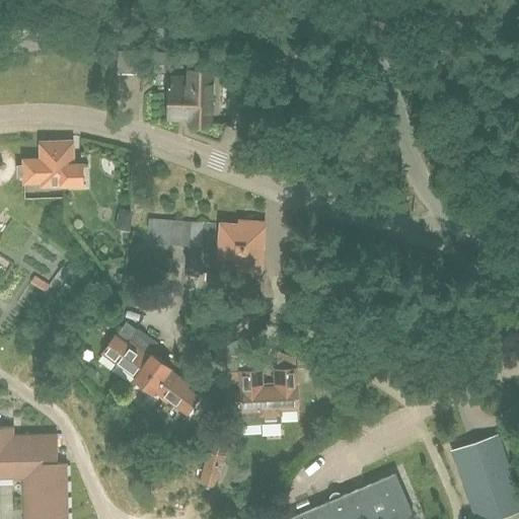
[(142,51),(117,50),(116,74),(141,75),(142,51)]
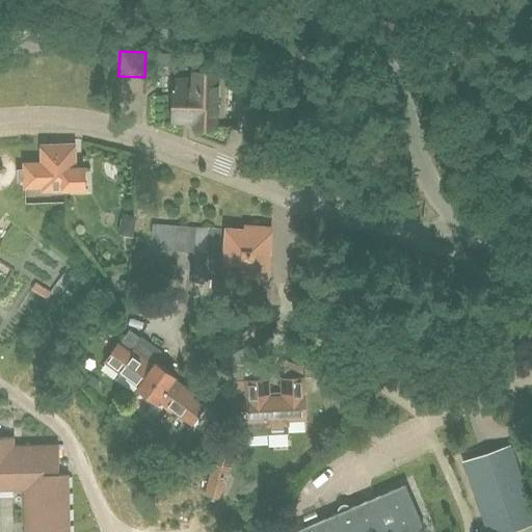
[(152,64),(167,64),(167,54),(152,54),(152,64)]
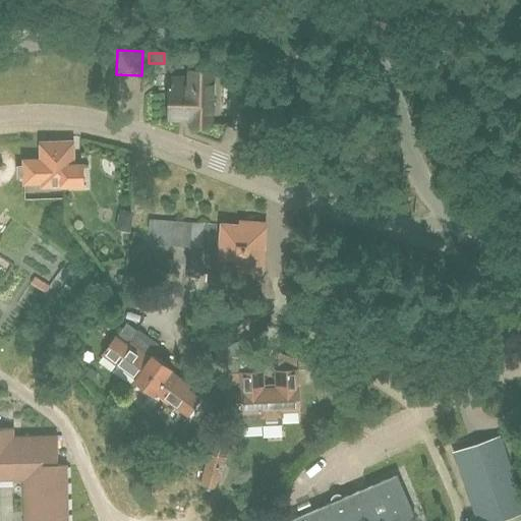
[(212,124),(214,70),(188,69),(188,77),(171,77),(170,118),(188,119),(188,123),(212,124)]
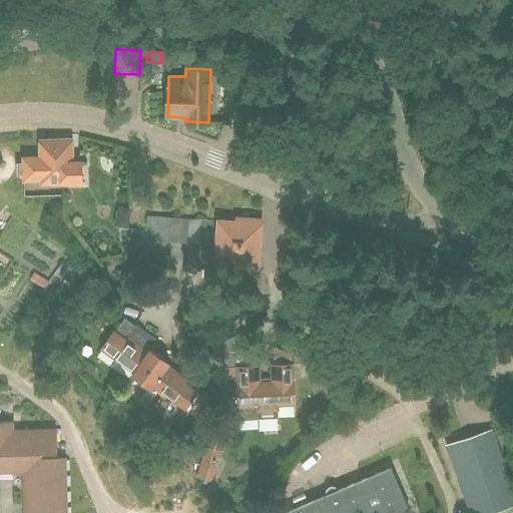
[(72,162),(71,139),(40,141),(41,156),(23,157),(24,163),(18,163),(18,173),(24,173),(24,179),(41,178),(41,182),(82,180),(81,161),(72,162)]
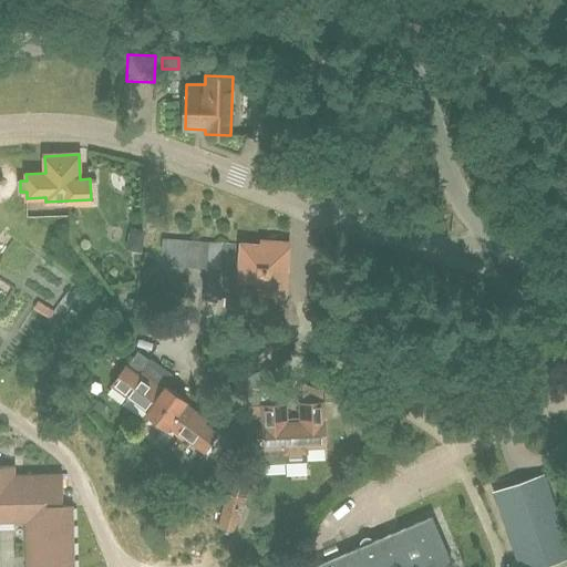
[(233,295),(236,245),(169,240),(167,266),(204,268),(203,292),(233,295)]
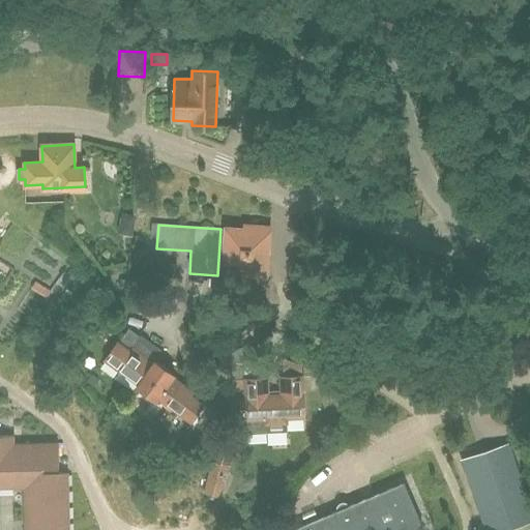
[(265,273),(268,227),(243,225),(243,229),(225,228),(223,271),(265,273)]
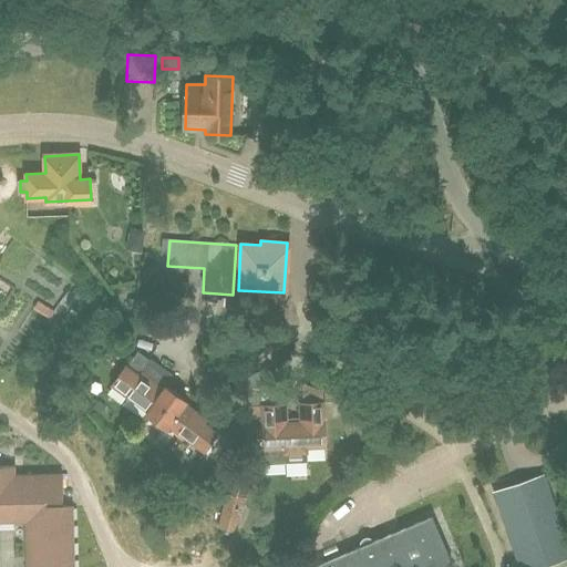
[(91,320),(101,306),(78,290),(68,305),(91,320)]
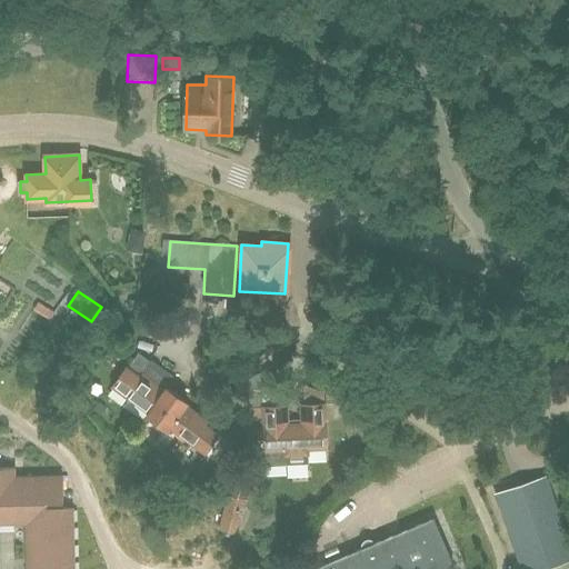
[(165,390),(146,376),(143,379),(125,366),(112,385),(150,411),(165,390)]
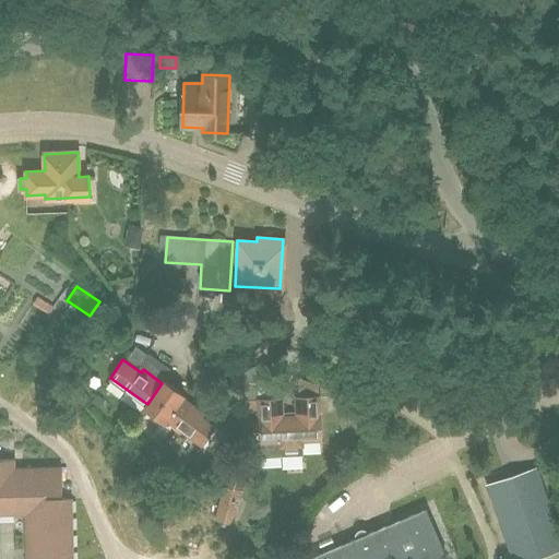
[(185,393),(165,380),(162,383),(147,404),(144,408),(164,423),(167,418),(203,443),(216,426),(203,416),(205,413),(182,396),(185,393)]
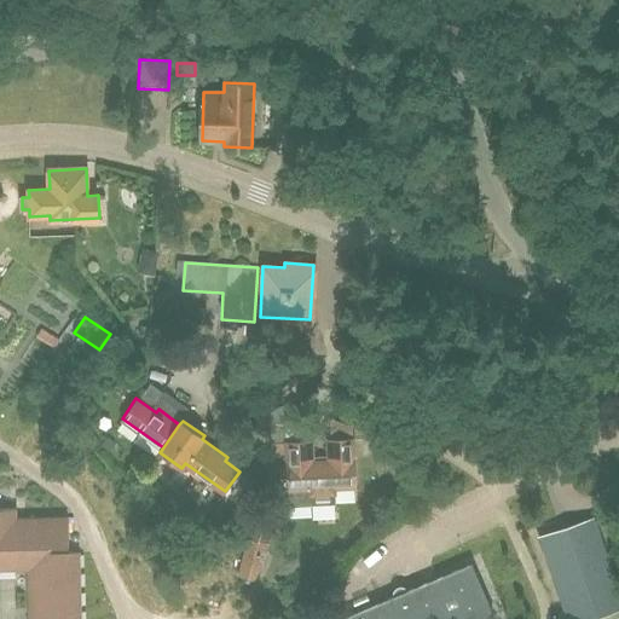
[(353,460),(352,439),(327,440),(328,461),(312,462),(311,440),(287,441),(288,463),(287,463),(287,476),(267,478),(268,507),(311,504),(311,495),(335,493),(335,489),(357,487),(356,460),(353,460)]
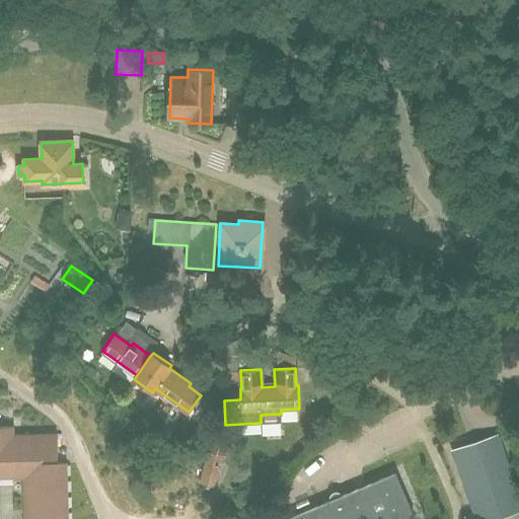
[(0,518),(67,518),(66,462),(57,462),(57,433),(12,434),(12,426),(0,426),(0,518)]
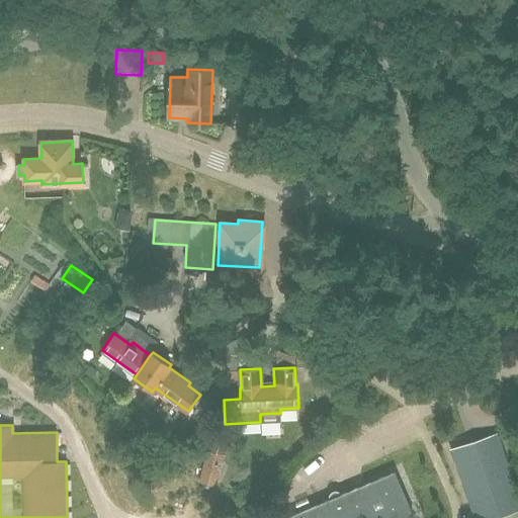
[(473,517),(494,517),(517,510),(517,498),(500,445),(471,454),(468,443),(451,449),(473,517)]
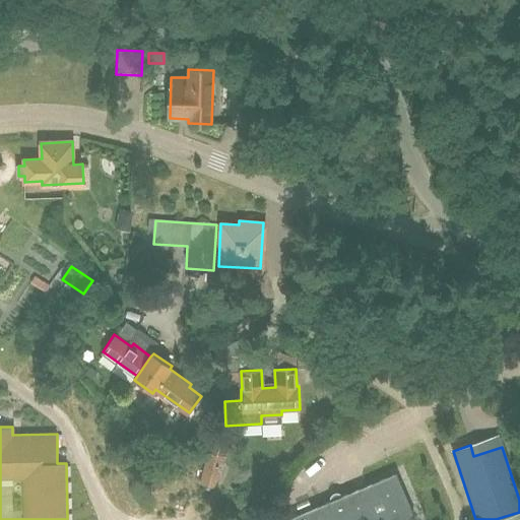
[(405,519),(410,518),(392,474),(341,497),(338,494),(336,494),(334,495),(332,496),(331,499),(330,501),(284,519),(405,519)]
